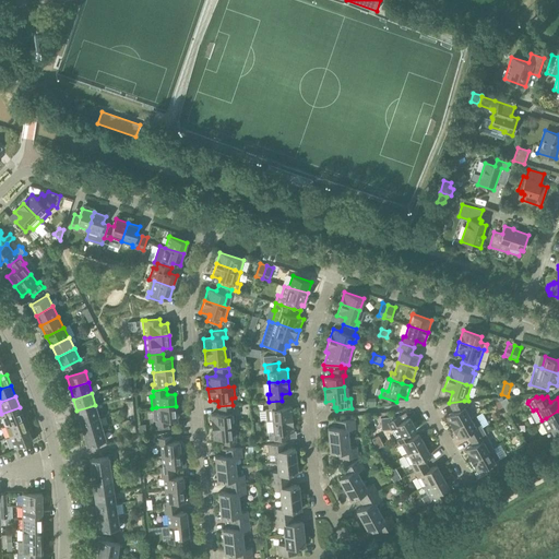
[(272,420),(293,418),(292,406),(283,407),(282,401),(269,402),(269,408),(265,408),(266,421),(272,420)]
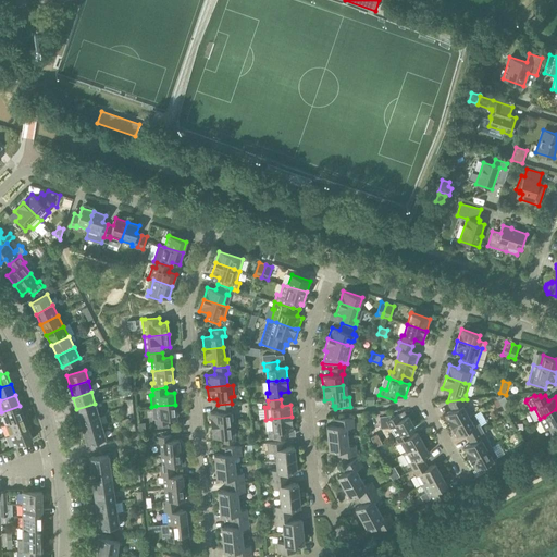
[(445,415),(450,425),(468,416),(472,413),(467,403),(465,404),(462,399),(447,401),(453,410),(445,415)]
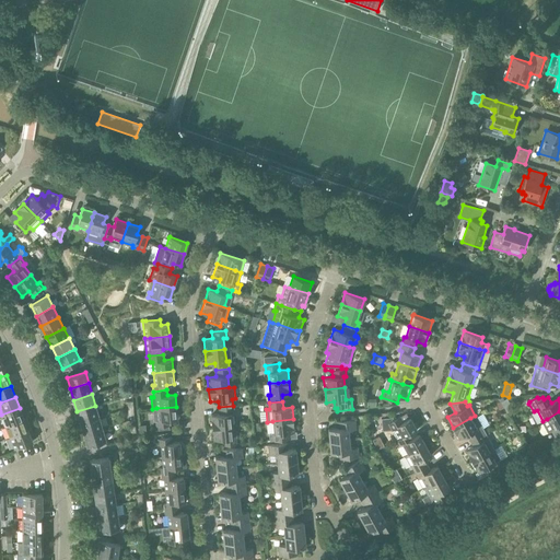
[(77,411),(80,422),(98,417),(95,406),(77,411)]
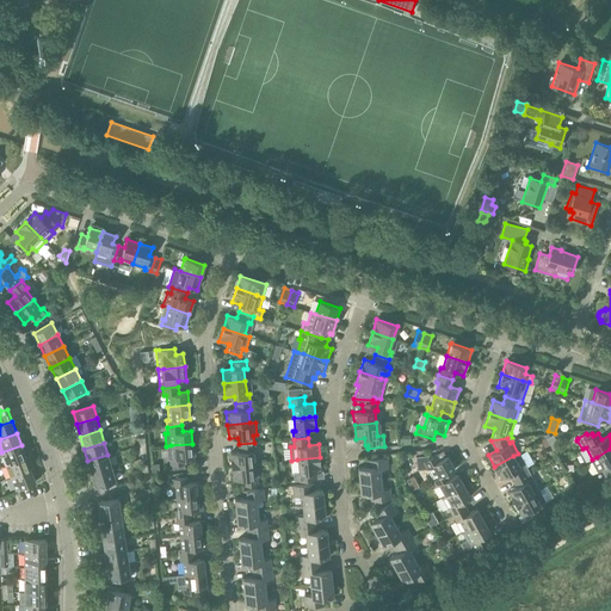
[(230,454),(232,467),(253,464),(252,451),(254,451),(254,443),(239,444),(240,452),(230,454)]
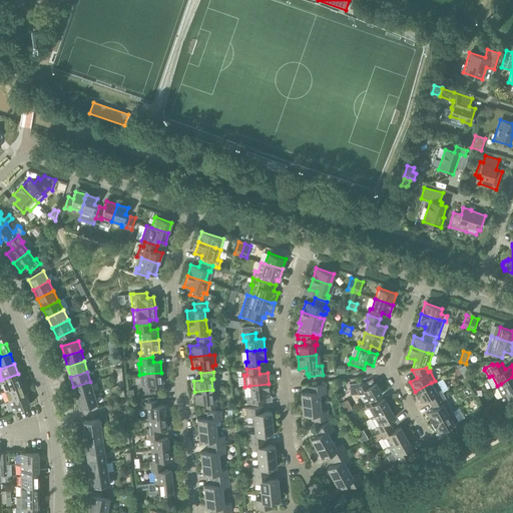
[(143,391),(156,390),(155,385),(162,384),(161,373),(143,374),(144,385),(142,385),(143,391)]
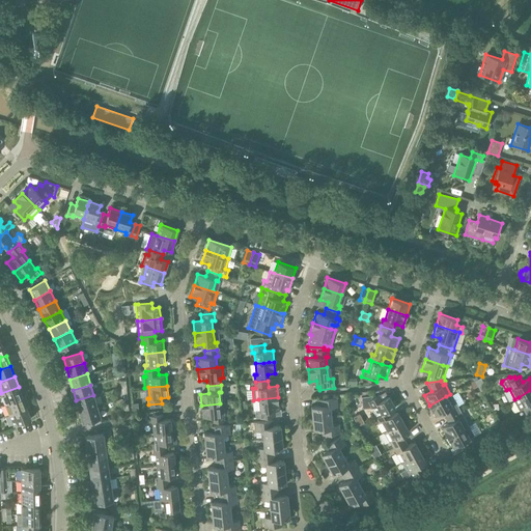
[(23,397),(19,387),(1,393),(5,403),(23,397)]
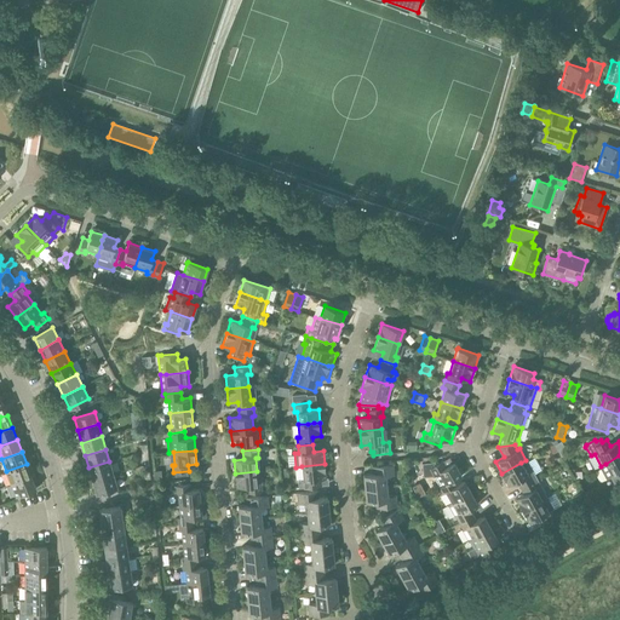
[(610,477),(614,483),(619,480),(619,455),(606,464),(601,466),(600,468),(607,480),(610,477)]
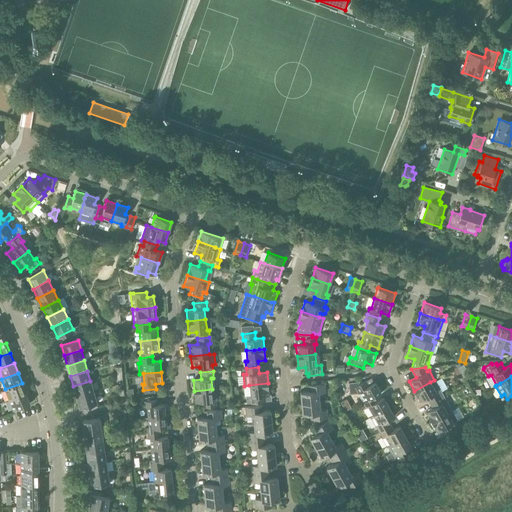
[(434,380),(430,382),(414,391),(420,401),(427,397),(430,402),(441,396),(444,395),(435,379),(434,380)]
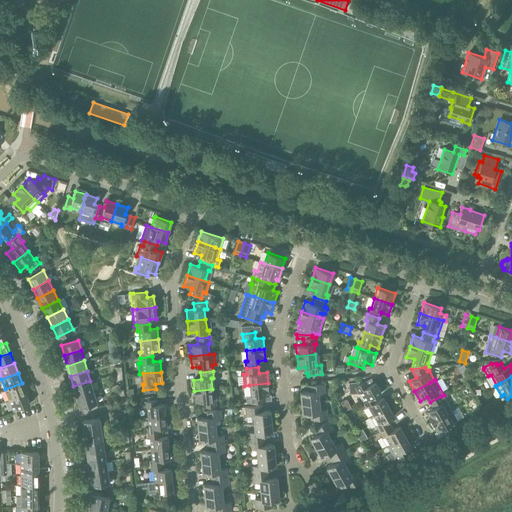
[(73,386),(76,397),(94,391),(90,381),(73,386)]
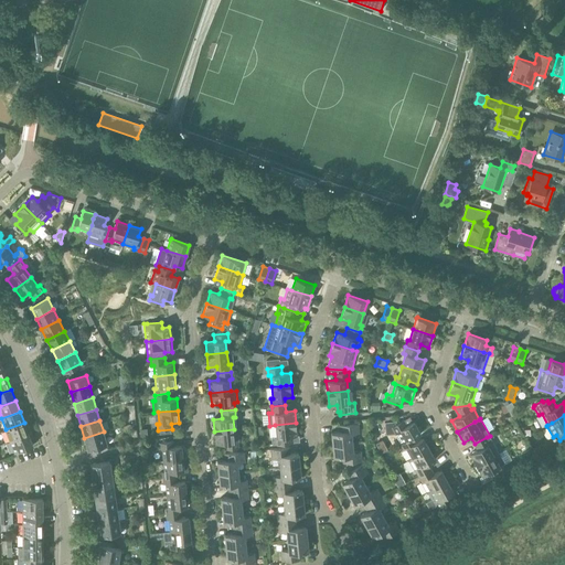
[(395,434),(400,444),(403,441),(404,443),(413,437),(420,434),(414,422),(407,426),(404,420),(397,424),(397,422),(385,423),(386,435),(395,434)]
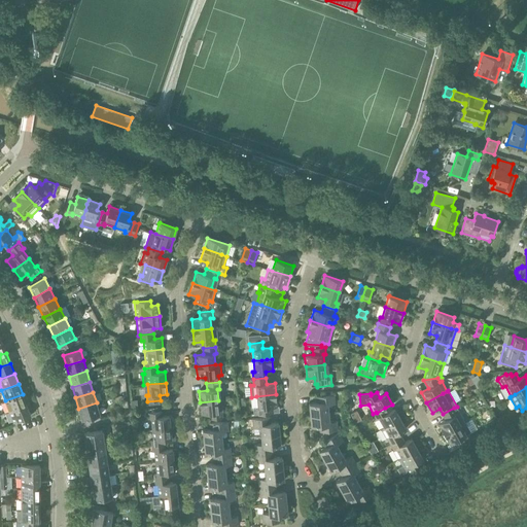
[(26,393),(23,394),(5,400),(9,412),(27,405),(25,400),(28,399),(26,393)]
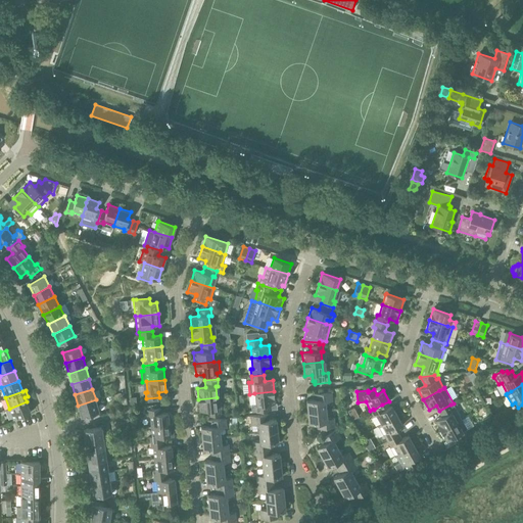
[(277,391),(274,391),(254,393),(255,405),(253,405),(254,412),(268,410),(267,405),(278,402),(277,391)]
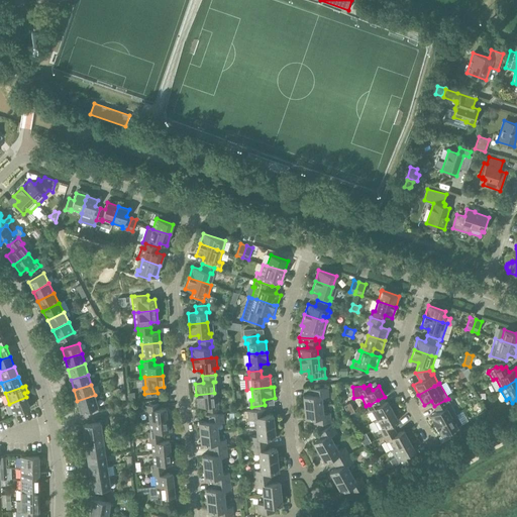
[(303,396),(304,407),(322,405),(321,397),(328,397),(327,388),(310,389),(311,395),(303,396)]
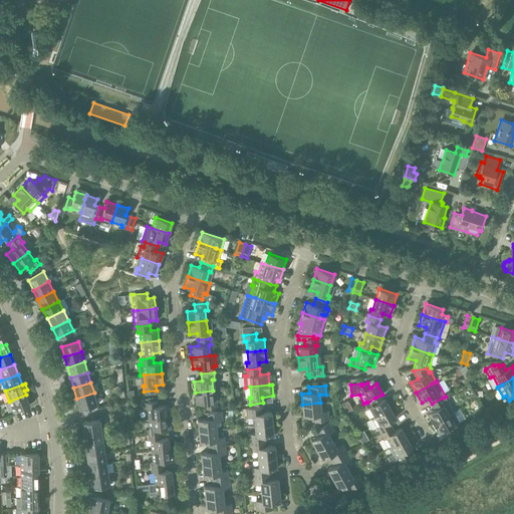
[(204,403),(205,409),(217,408),(216,402),(218,402),(216,391),(213,391),(195,393),(196,404),(204,403)]
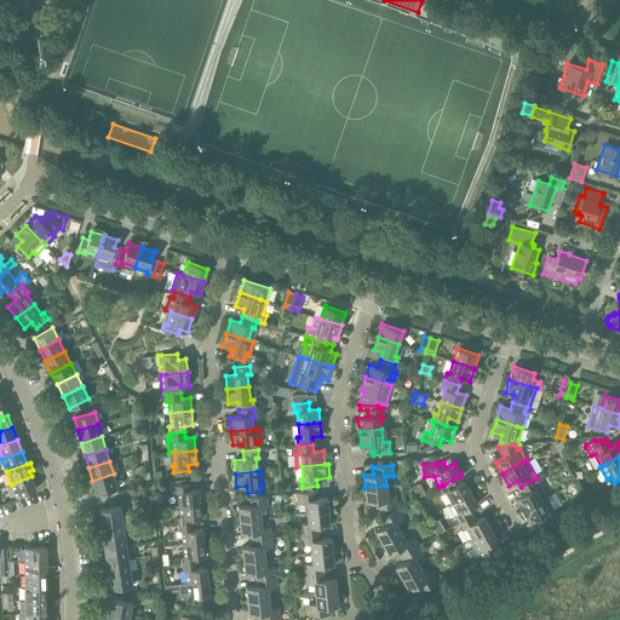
[(118,487),(114,474),(92,481),(97,494),(118,487)]
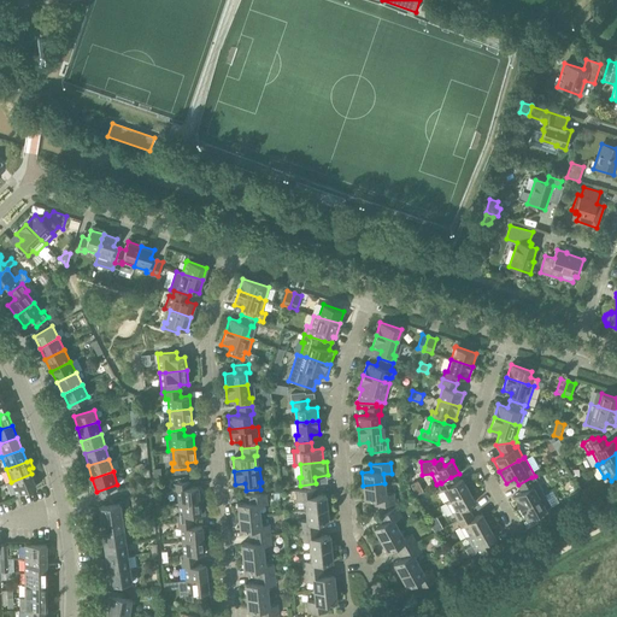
[(36,487),(31,474),(11,482),(16,494),(36,487)]
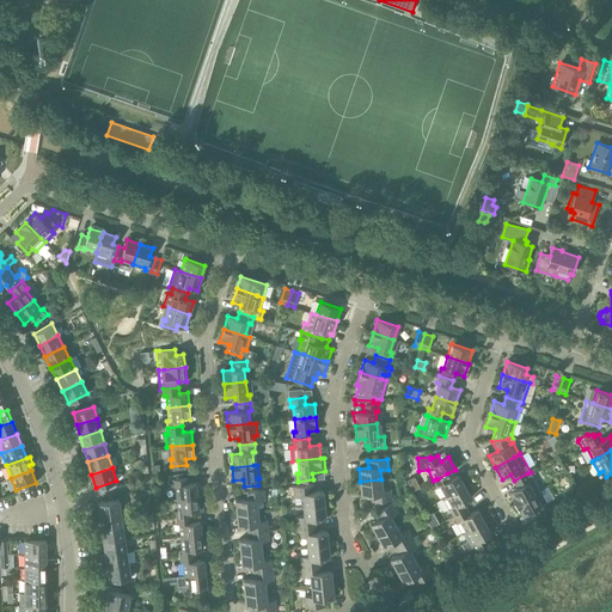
[(531,472),(527,473),(514,481),(518,488),(509,493),(515,503),(534,494),(540,490),(531,472)]
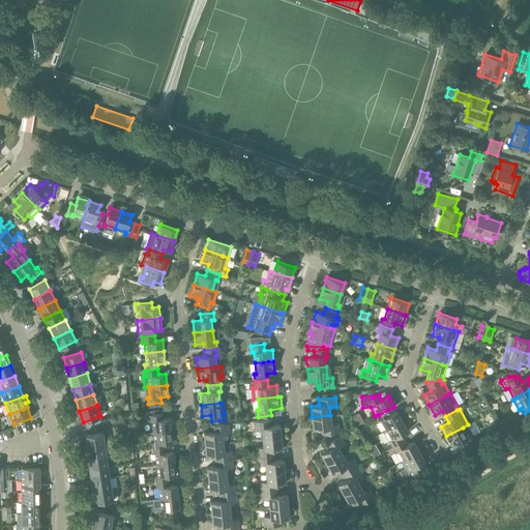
[(390,415),(387,410),(379,415),(378,414),(375,416),(379,422),(381,420),(386,430),(384,431),(384,432),(403,421),(396,411),(390,415)]
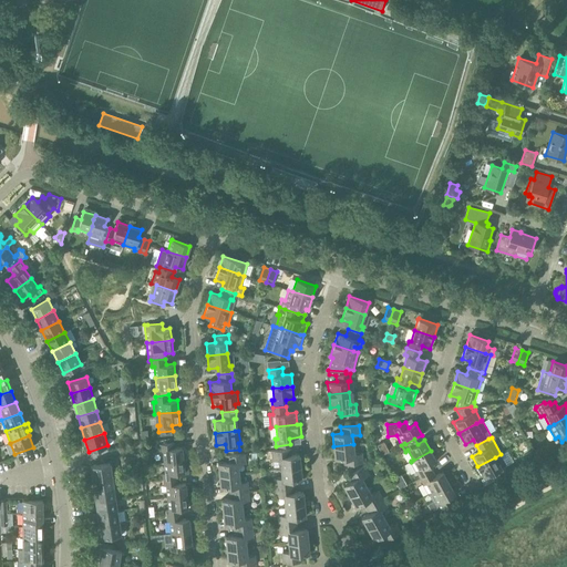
[(183,460),(182,447),(175,449),(174,443),(160,444),(161,451),(163,450),(164,462),(183,460)]
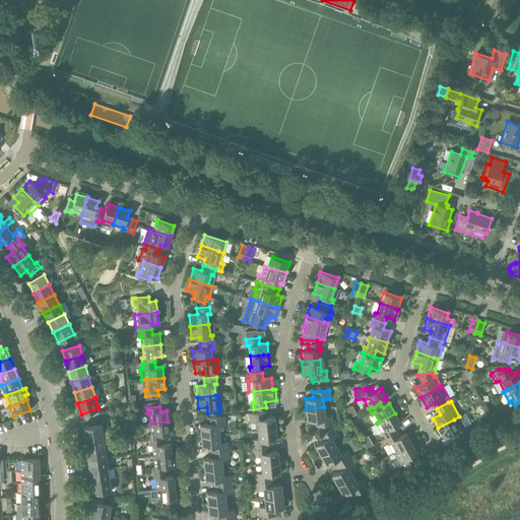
[(324,407),(306,409),(307,420),(315,420),(316,427),(333,425),(332,415),(325,415),(324,407)]
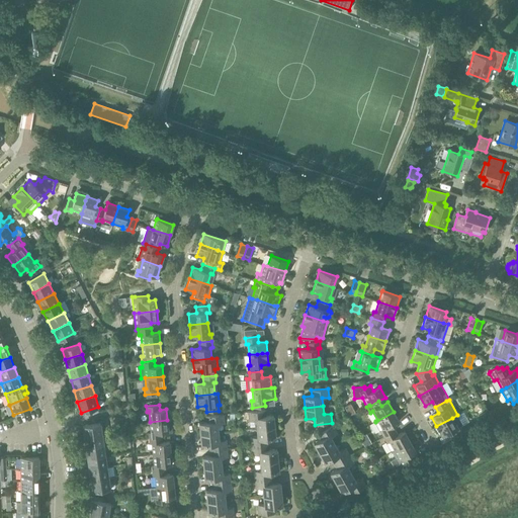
[(256,420),(257,428),(275,426),(273,415),(266,416),(265,410),(248,412),(249,421),(256,420)]
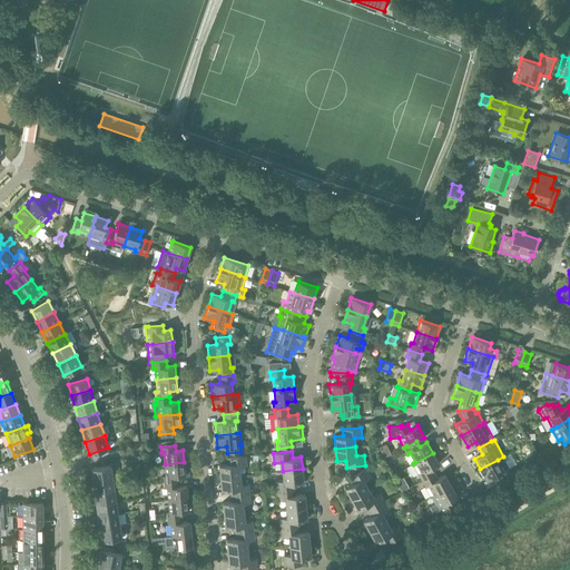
[(413,464),(422,480),(434,473),(432,468),(439,464),(433,453),(413,464)]
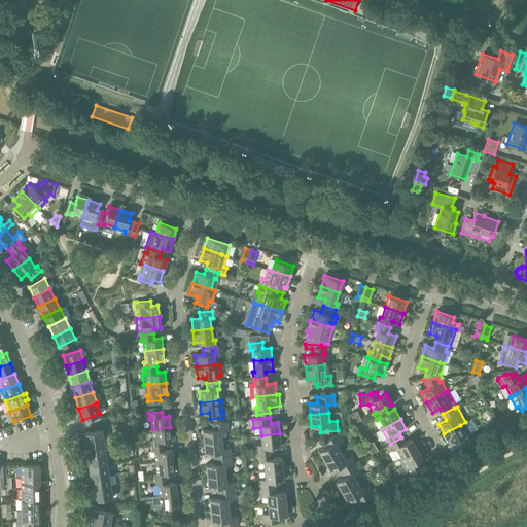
[(203,429),(204,442),(222,440),(221,431),(229,430),(227,421),(210,423),(210,429),(203,429)]
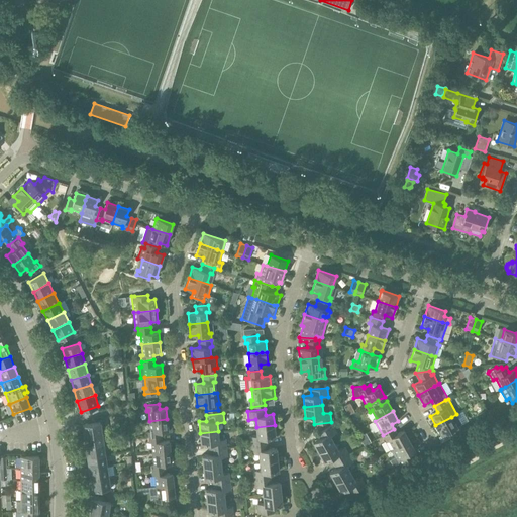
[(451,417),(435,425),(441,435),(448,431),(451,437),(462,431),(459,425),(461,424),(456,414),(451,417)]
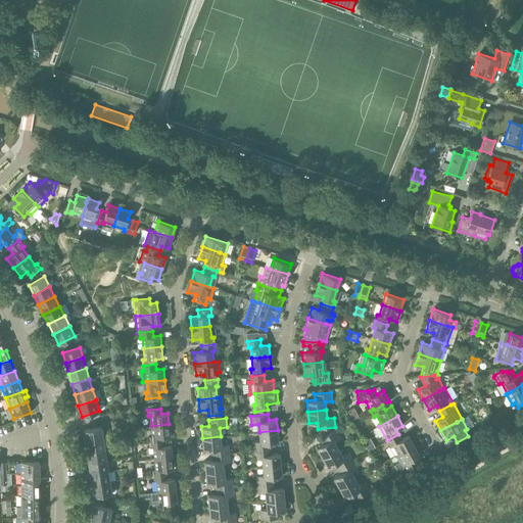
[(172,423),(169,424),(151,426),(152,437),(150,437),(150,442),(163,441),(163,436),(174,435),(172,423)]
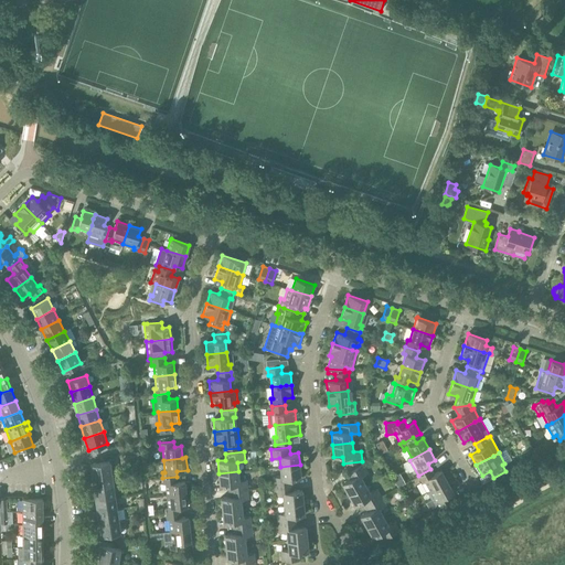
[(91,464),(92,476),(112,473),(109,461),(91,464)]
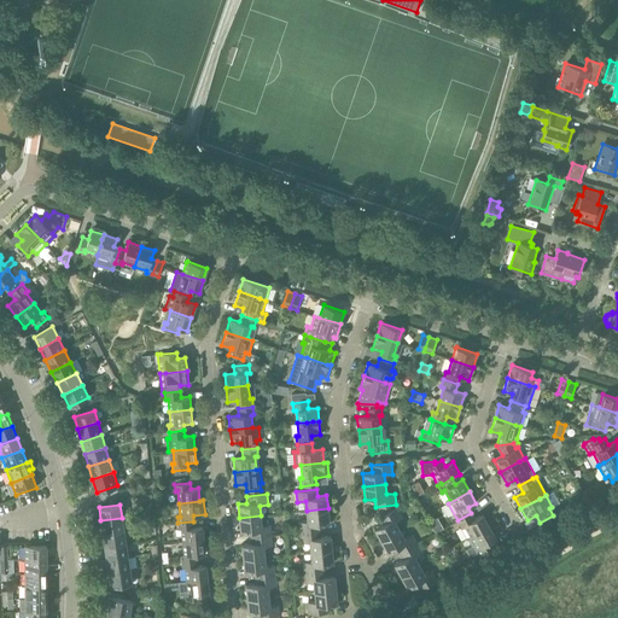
[(299,522),(301,532),(320,530),(320,523),(330,523),(328,508),(307,511),(307,520),(299,522)]
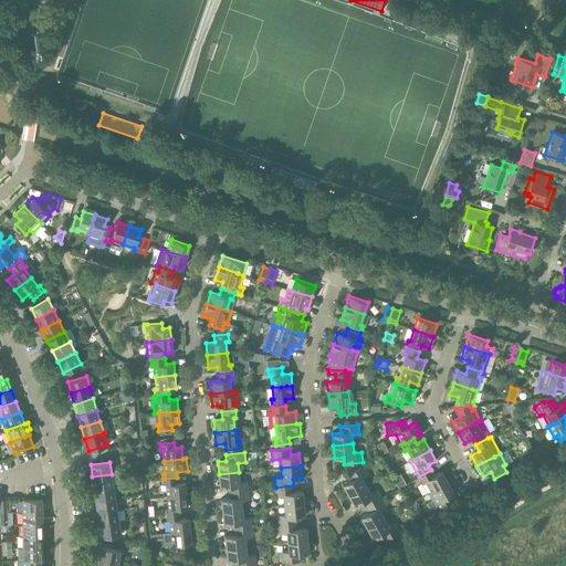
[(364,465),(347,474),(350,480),(343,484),(348,495),(366,485),(362,478),(368,474),(364,465)]
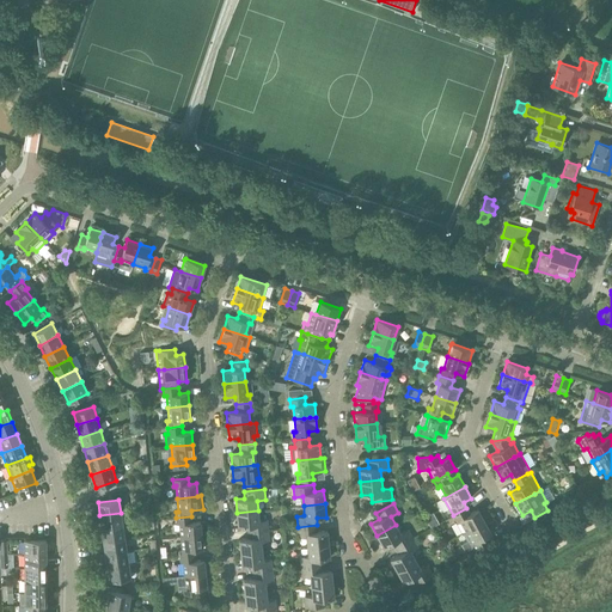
[(470,514),(466,508),(453,515),(463,533),(484,521),(478,509),(470,514)]
